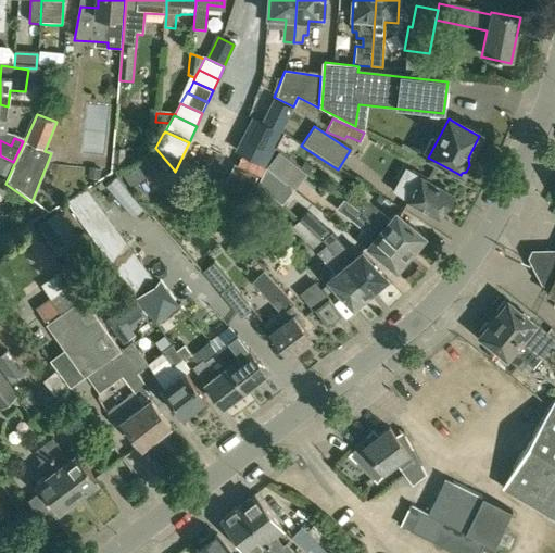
[(112,150),(111,172),(121,172),(122,166),(131,160),(128,154),(123,154),(123,151),(112,150)]
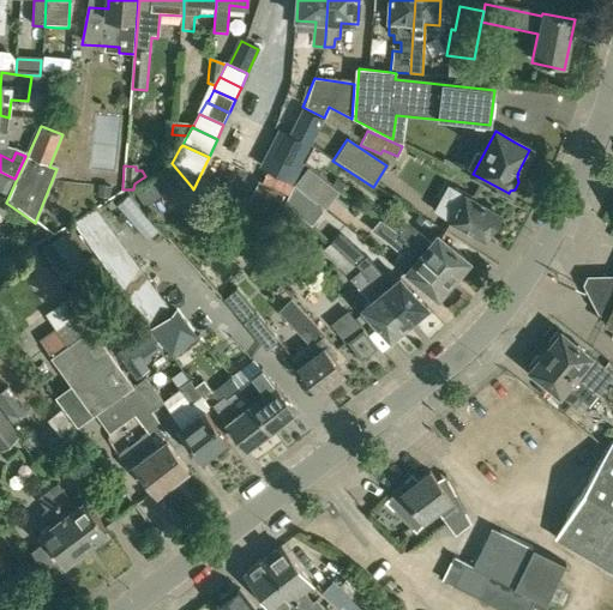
[(0,193),(7,197),(14,179),(0,171),(0,193)]
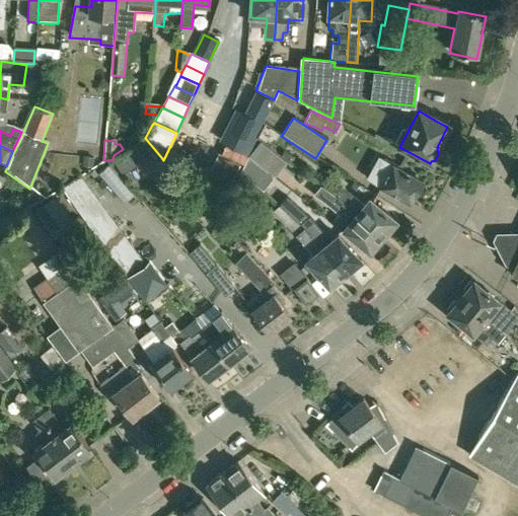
[(246,157),(225,147),(221,157),(242,166),(246,157)]
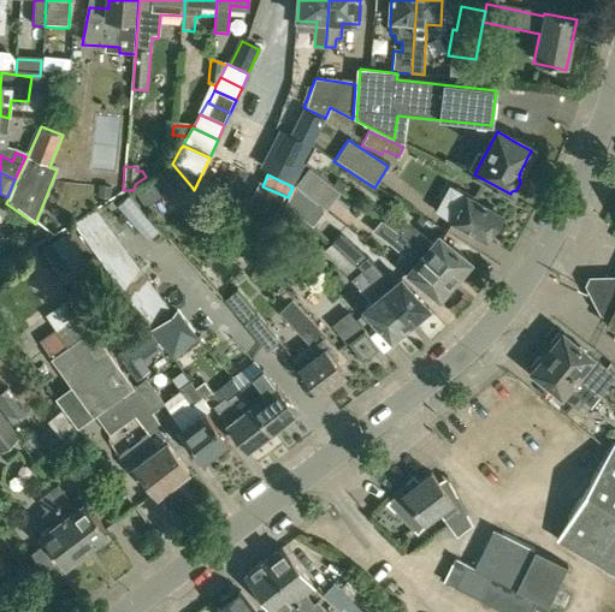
[(337,182),(332,186),(343,195),(348,189),(337,182)]
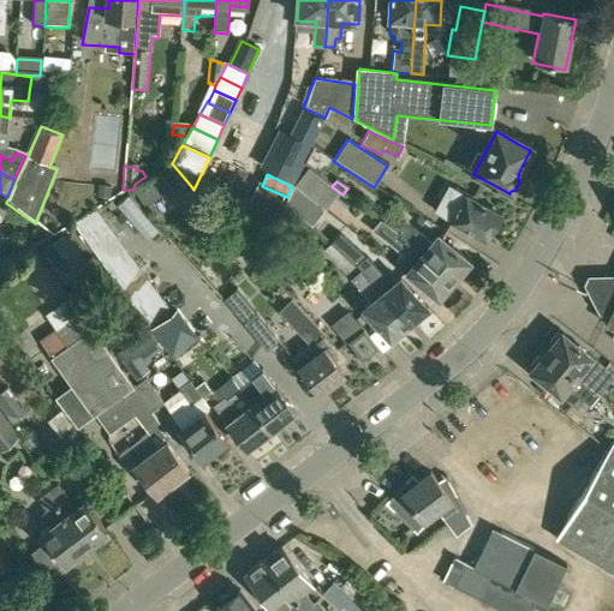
[(162,198),(153,185),(136,197),(144,210),(162,198)]
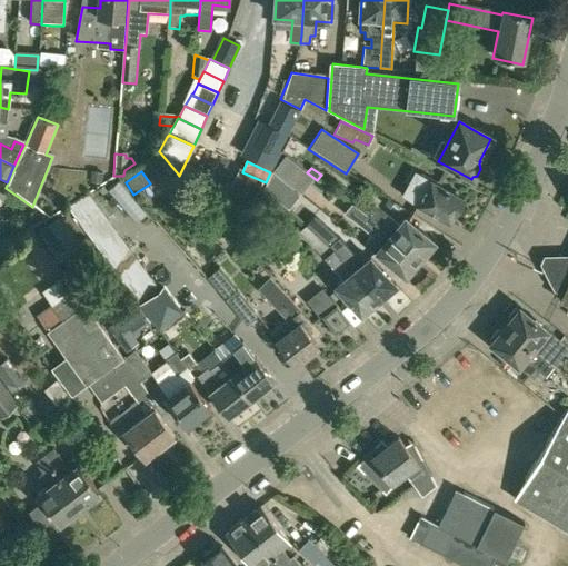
[(102,175),(90,174),(89,185),(101,186),(102,175)]
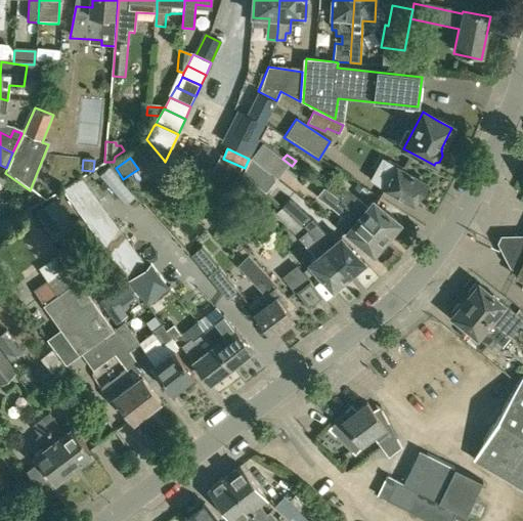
[(369,182),(383,191),(413,209),(416,205),(413,204),(416,201),(418,202),(427,185),(422,183),(420,179),(415,179),(396,169),(381,161),(369,182)]
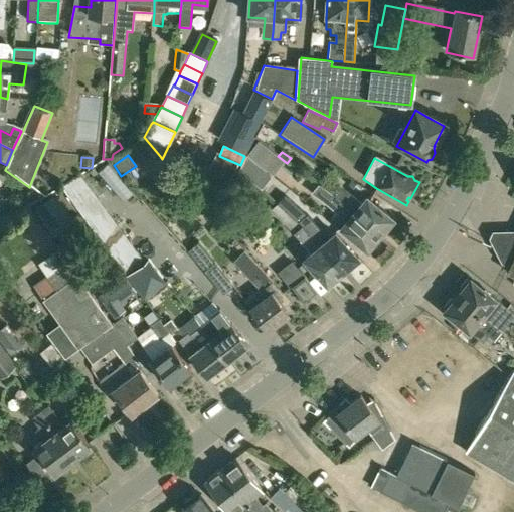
[(78,176),(60,188),(62,191),(68,199),(86,186),(78,176)]
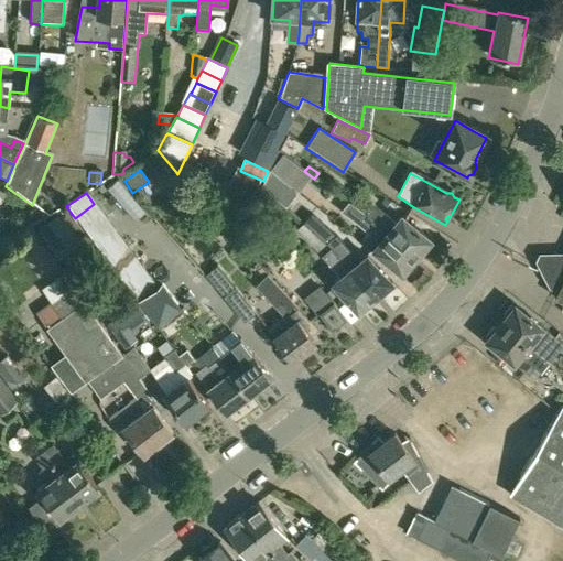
[(266,219),(277,211),(264,196),(253,206),(266,219)]
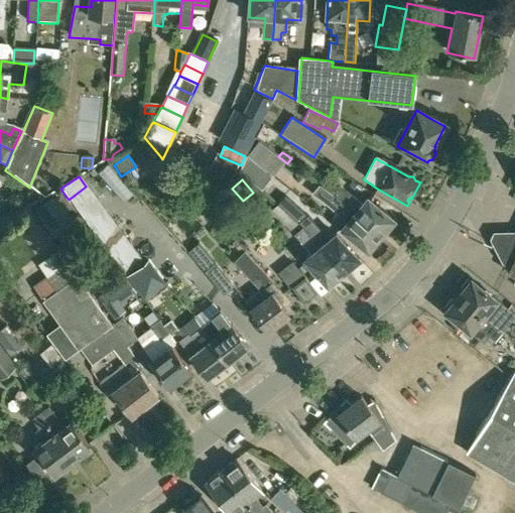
[(393,221),(370,202),(367,200),(362,206),(341,187),(336,183),(334,185),(326,180),(320,187),(334,196),(382,238),(380,236),(384,232),(388,232),(393,226),(392,223),(393,221)]
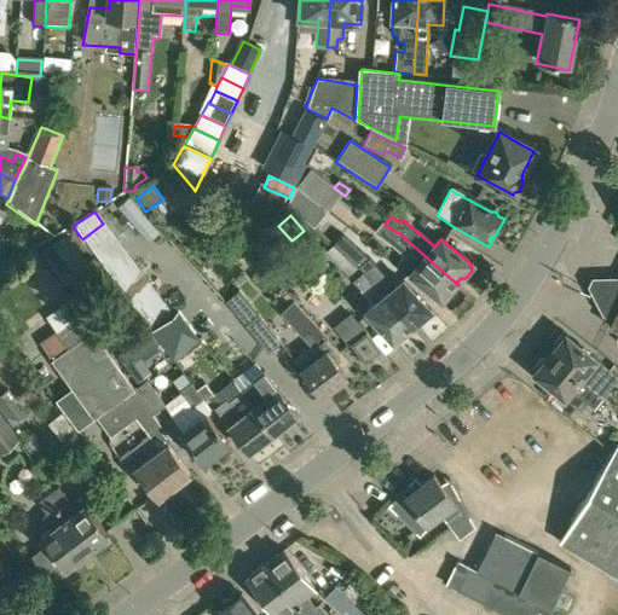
[(421,220),(419,225),(428,232),(432,227),(421,220)]
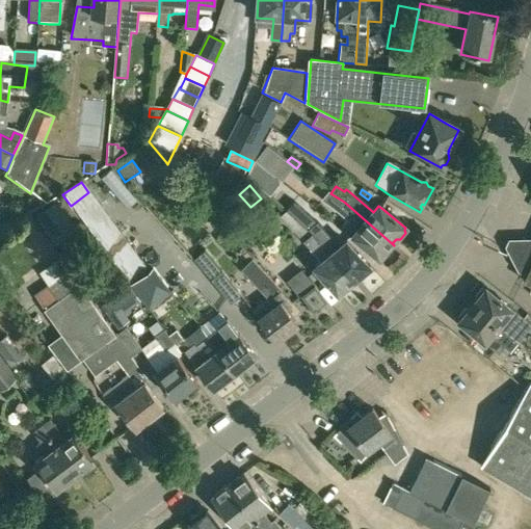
[(88,192),(71,206),(77,214),(95,201),(88,192)]
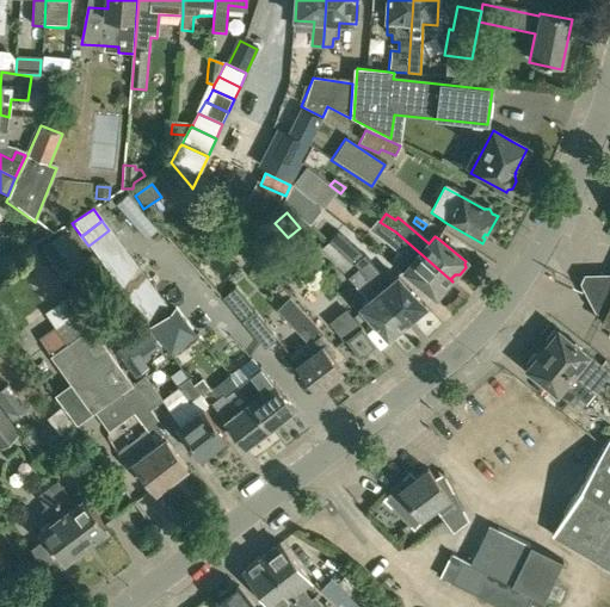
[(453,283),(453,282),(395,231),(380,222),(380,223),(376,221),(368,231),(384,243),(410,265),(404,272),(435,298),(437,296),(441,297),(447,290),(445,286),(450,280),(453,283)]
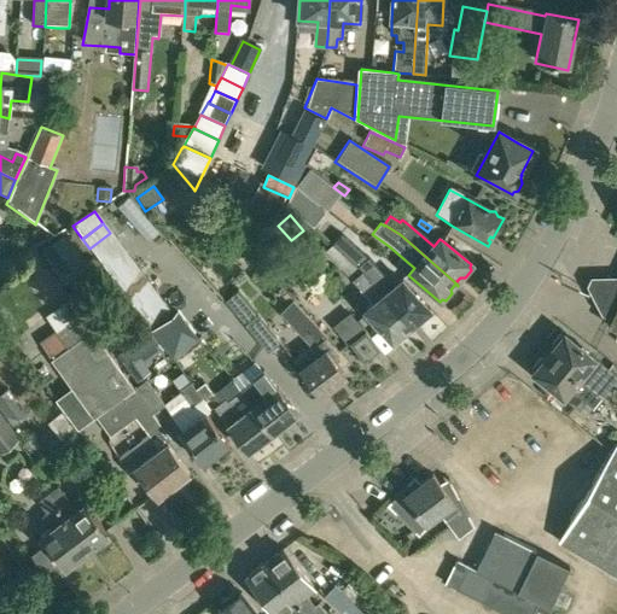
[(110,233),(89,249),(98,259),(118,244),(110,233)]
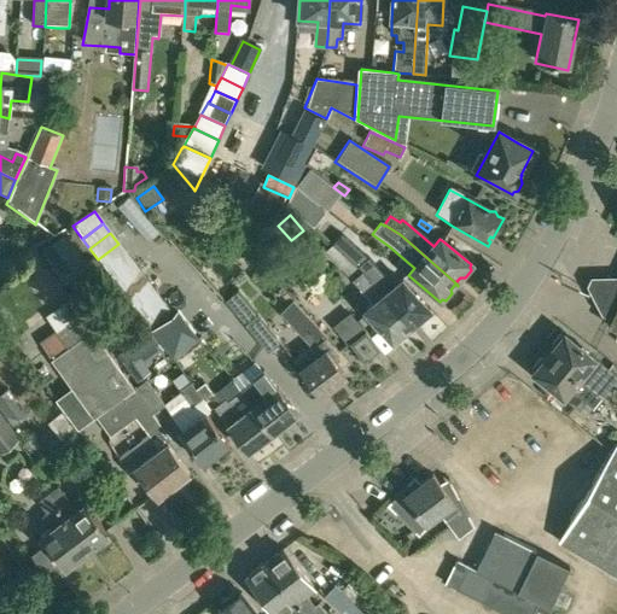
[(64,238),(40,255),(63,287),(87,270),(64,238)]
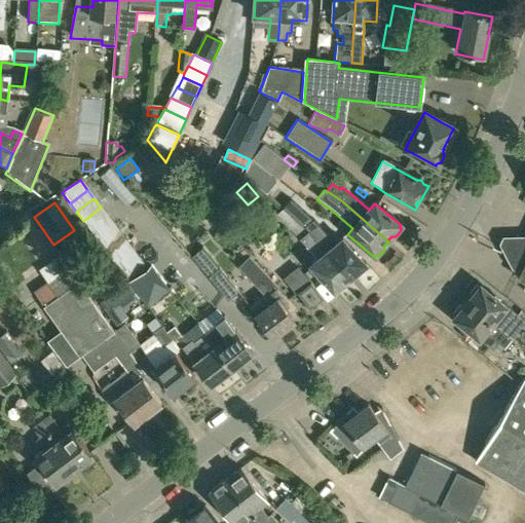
[(305,229),(309,234),(351,282),(351,281),(349,278),(354,274),(358,275),(364,270),(364,266),(365,265),(358,258),(342,239),(335,247),(312,221),(311,222),(290,202),(283,210),(304,229),(305,229)]
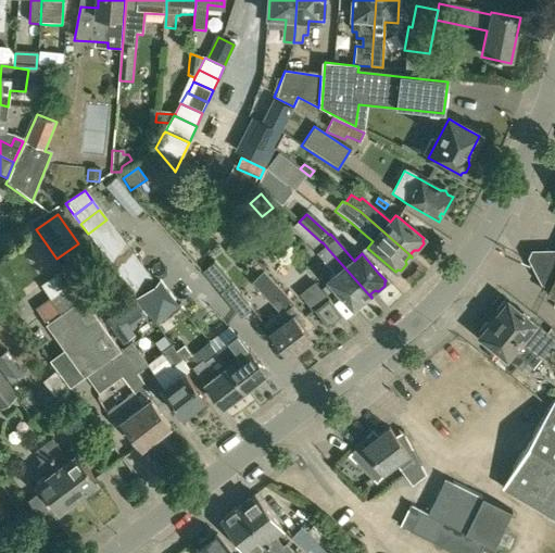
[(106,220),(88,234),(95,243),(113,229),(106,220)]
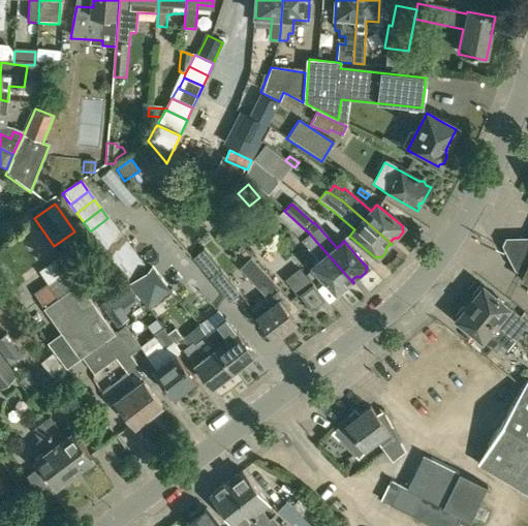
[(284,211),(278,217),(297,239),(306,230),(284,211)]
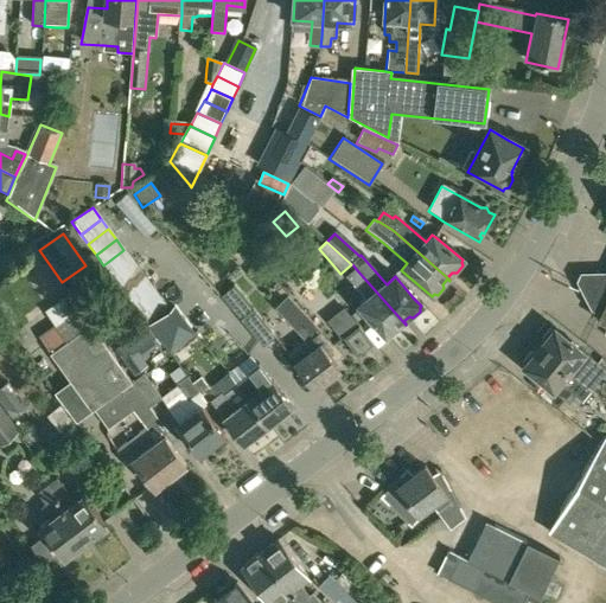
[(123,250),(103,265),(110,275),(131,260),(123,250)]
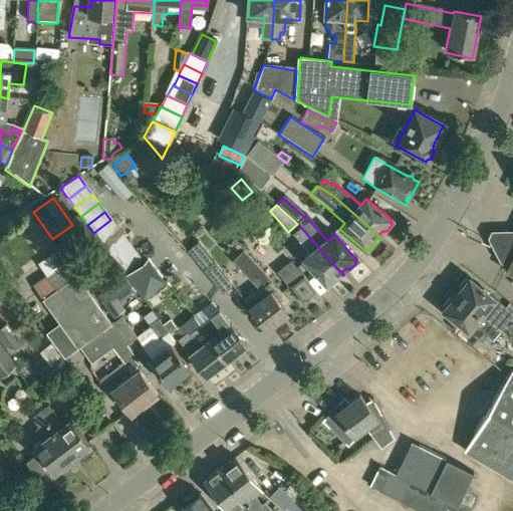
[(220,222),(234,237),(245,227),(231,212),(220,222)]
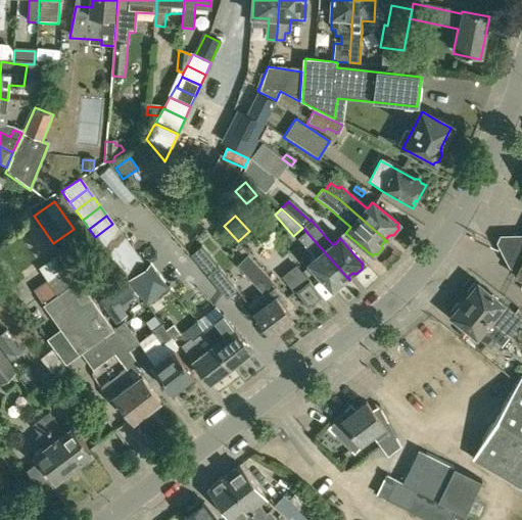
[(112,224),(95,237),(102,246),(120,233),(112,224)]
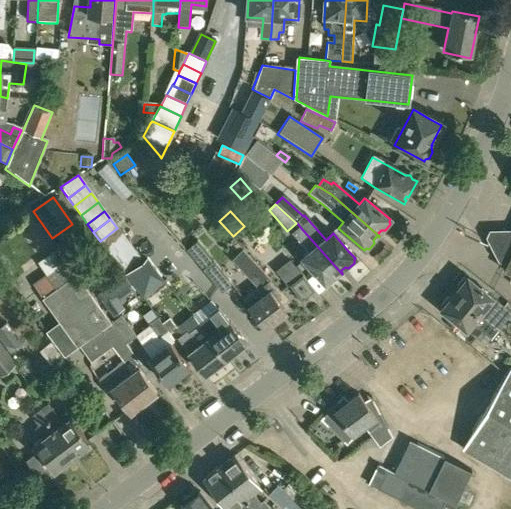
[(117,228),(100,241),(106,249),(123,236),(117,228)]
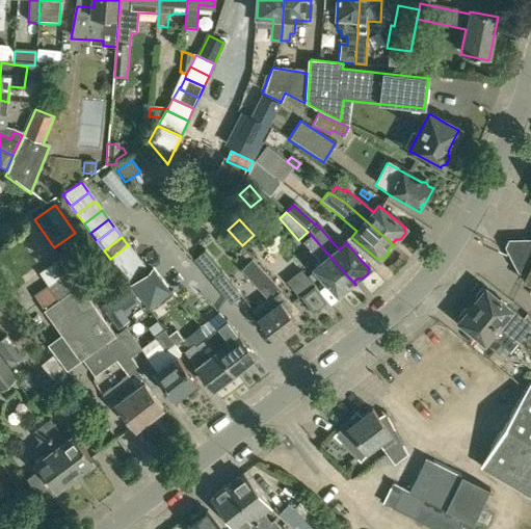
[(354,285),(355,285),(313,237),(303,244),(320,264),(315,268),(337,295),(339,294),(342,295),(348,290),(347,287),(352,283),(354,285)]
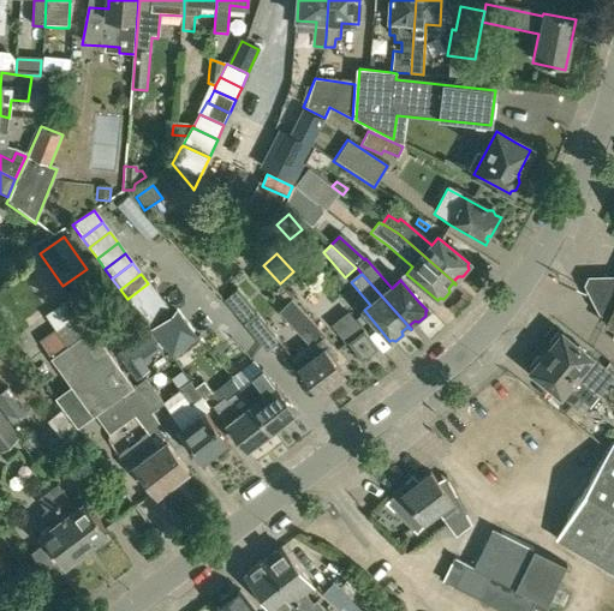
[(148,283),(127,299),(135,310),(156,294),(148,283)]
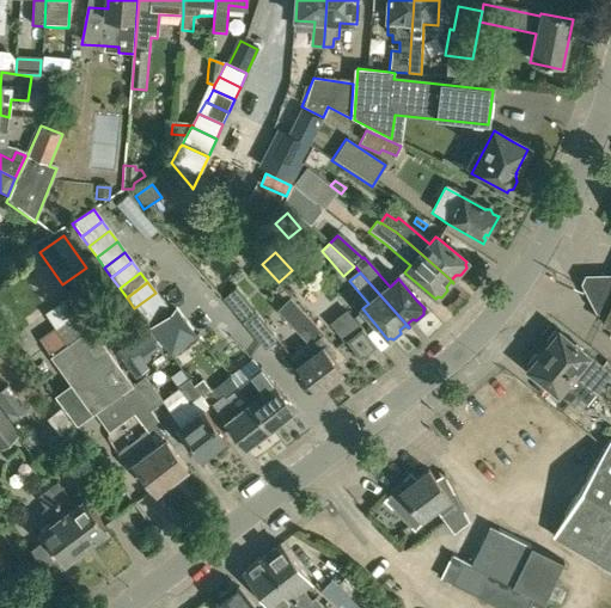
[(134,416),(146,409),(132,388),(91,330),(60,287),(36,305),(66,348),(50,358),(92,417),(95,416),(109,435),(124,423),(134,416)]
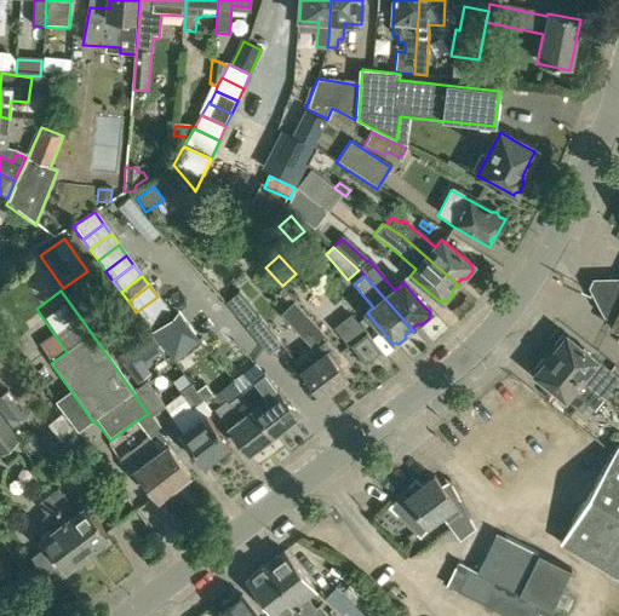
[(158,297),(136,312),(144,323),(165,308),(158,297)]
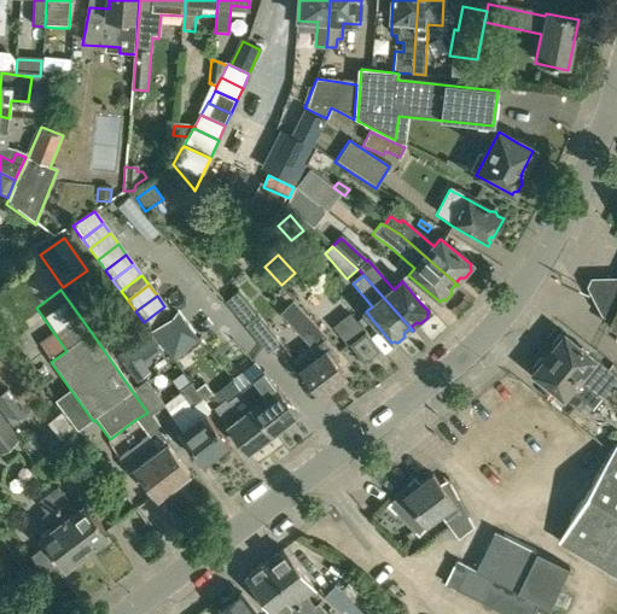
[(292,303),(279,315),(302,340),(306,337),(316,349),(325,340),(292,303)]
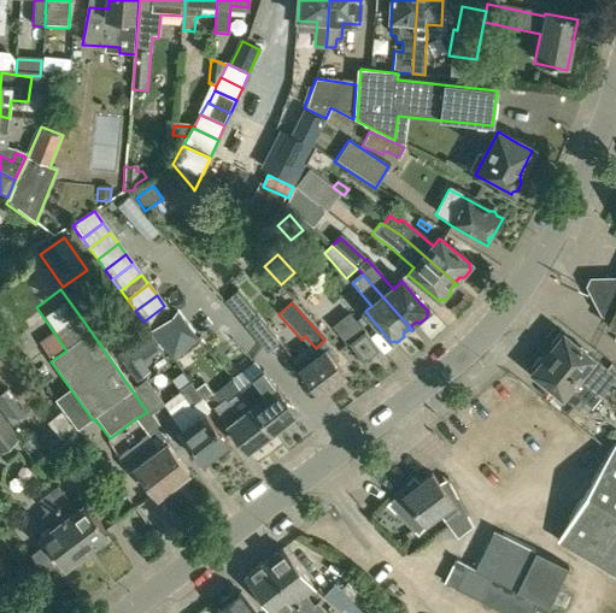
[(164,306),(144,322),(151,331),(172,316),(164,306)]
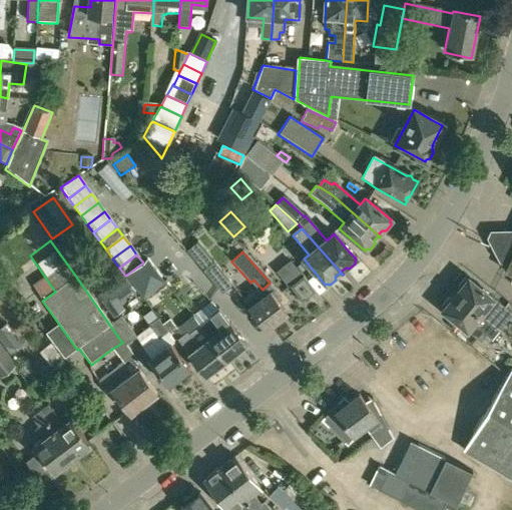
[(143,263),(125,276),(133,287),(142,300),(163,285),(146,261),(145,261),(143,263)]
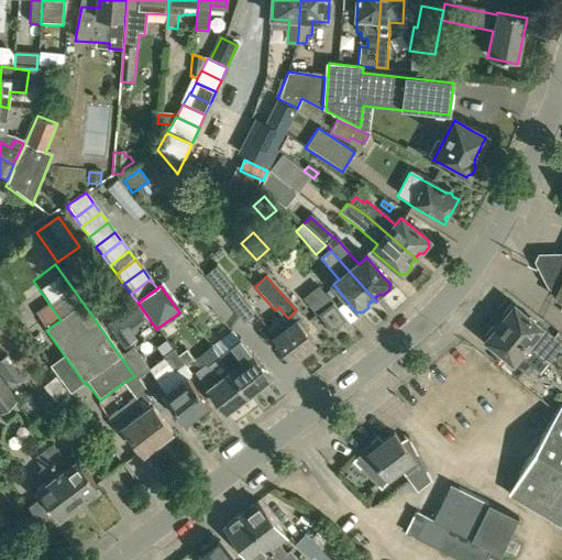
[(232,288),(220,298),(243,324),(254,315),(232,288)]
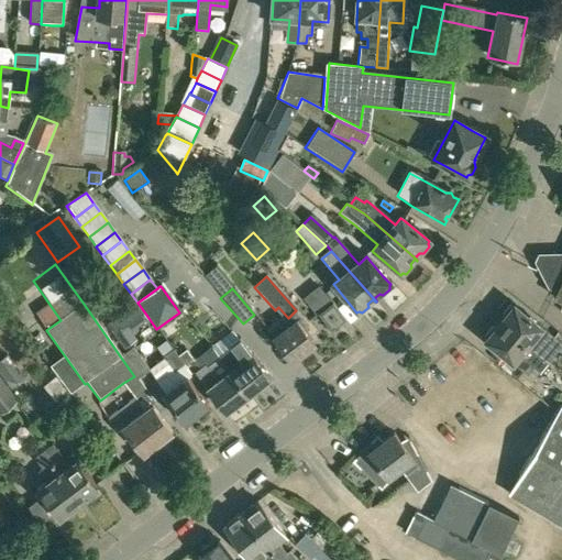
[(332,304),(317,316),(330,332),(345,321),(332,304)]
